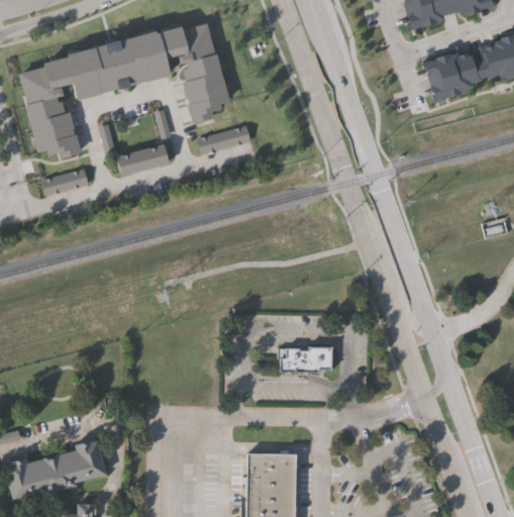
[(490,0),(491,3),(492,3),(493,7),(493,9),(489,11),(488,8),(482,9),(483,12),(468,16),(468,14),(460,15),(460,14),(457,14),(456,12),(443,16),(441,16),(442,20),(435,22),(435,24),(425,27),(425,28),(421,29),(421,26),(419,26),(420,27),(417,28),(416,27),(415,27),(416,30),(410,31),(409,25),(411,25),(404,0),(490,0)]
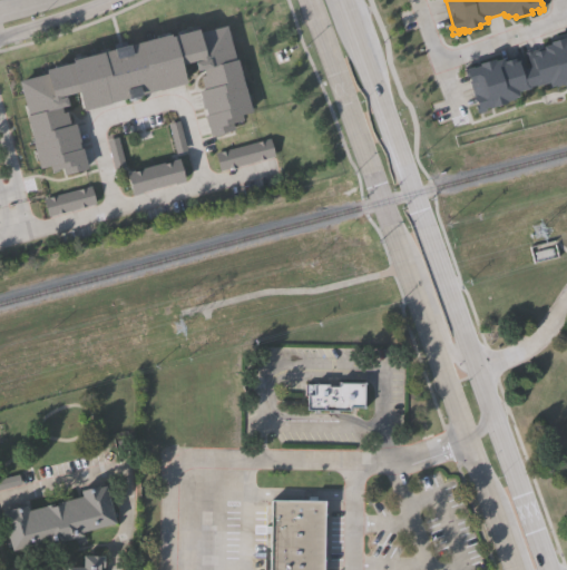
[(230,25),(238,59),(240,59),(254,112),(244,115),(245,120),(234,124),(236,130),(212,137),(206,116),(208,115),(202,91),(206,90),(203,76),(206,75),(205,70),(198,71),(196,62),(199,61),(199,60),(182,66),(186,84),(84,111),(78,92),(58,98),(58,99),(65,98),(67,107),(62,108),(64,112),(68,111),(71,125),(77,124),(89,169),(66,175),(65,169),(52,173),(51,166),(41,168),(28,116),(30,115),(20,80),(46,74),(45,70),(72,64),(71,61),(172,35),(172,37),(199,29),(201,32),(230,25)]
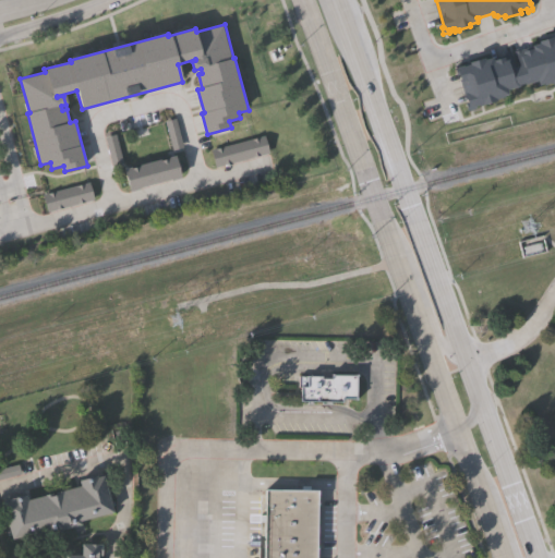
[(554,83),(554,82),(546,84),(546,83),(542,84),(541,80),(528,84),(528,82),(519,85),(519,86),(507,91),(508,94),(504,95),(504,98),(485,104),(486,107),(482,108),(481,105),(475,107),(475,109),(470,111),(470,109),(469,105),(470,104),(470,102),(461,74),(459,75),(457,69),(462,67),(463,70),(470,68),(469,65),(472,64),(473,64),(484,61),(485,63),(493,61),(493,62),(494,62),(507,58),(506,56),(510,55),(514,68),(521,65),(518,52),(521,51),(521,53),(537,49),(535,48),(543,46),(542,44),(554,40),(554,39),(554,83)]
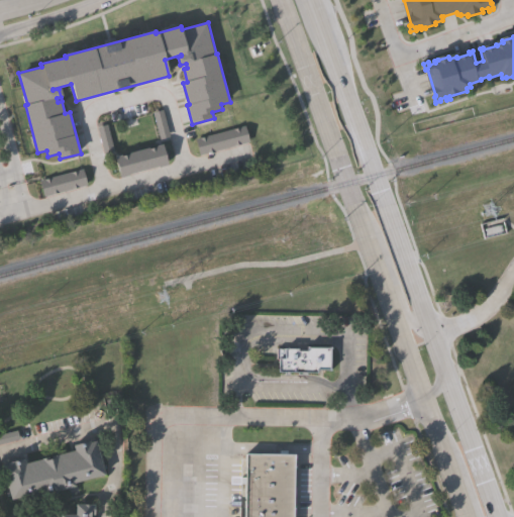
[(196,140),(246,126),(251,141),(201,156),(196,140)]
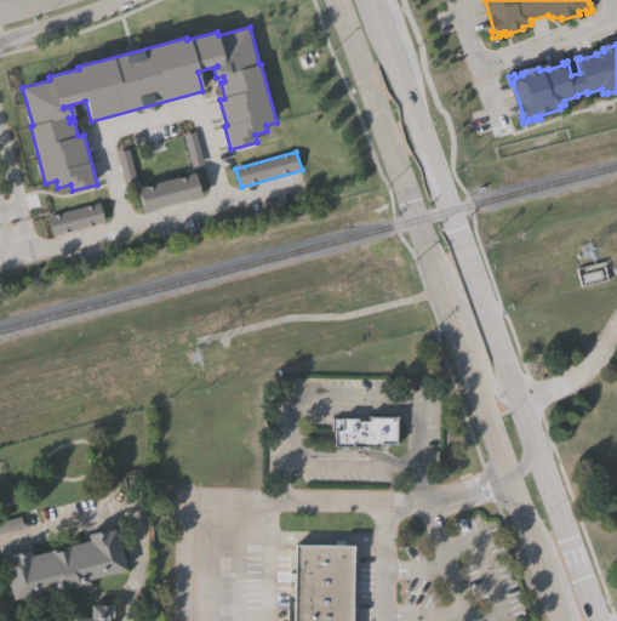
[(138,189),(196,174),(203,195),(144,211),(138,189)]
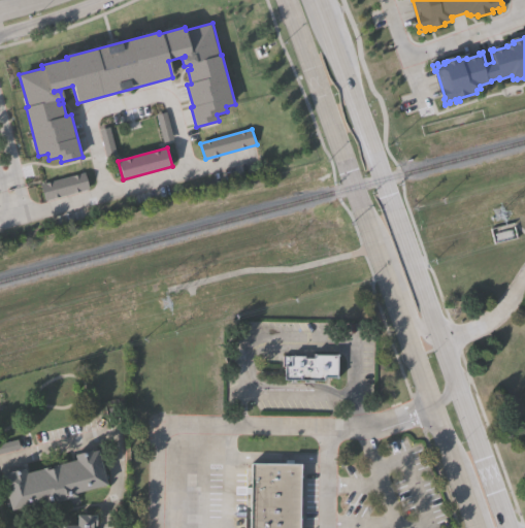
[(86,173),(91,190),(47,202),(42,186),(86,173)]
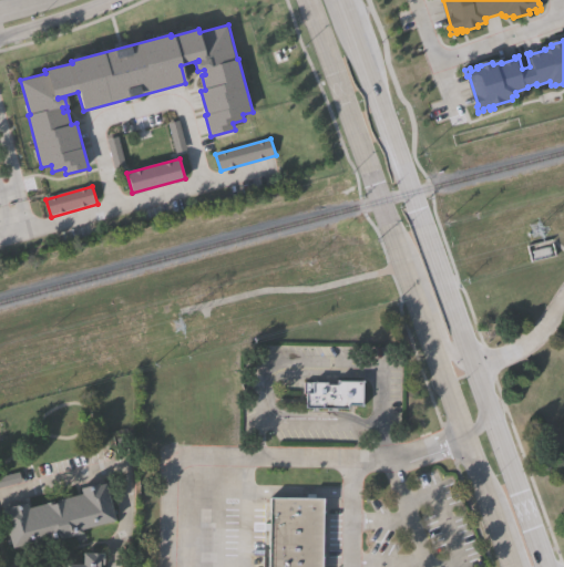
[(532,247),(535,263),(559,256),(554,241),(532,247)]
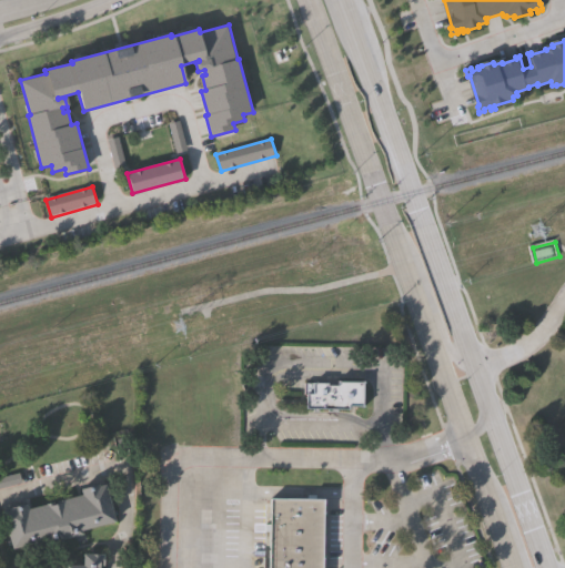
[(309,406),(309,393),(308,393),(308,382),(315,382),(315,381),(330,382),(330,383),(340,383),(340,379),(366,379),(365,404),(352,404),(352,407),(309,406)]
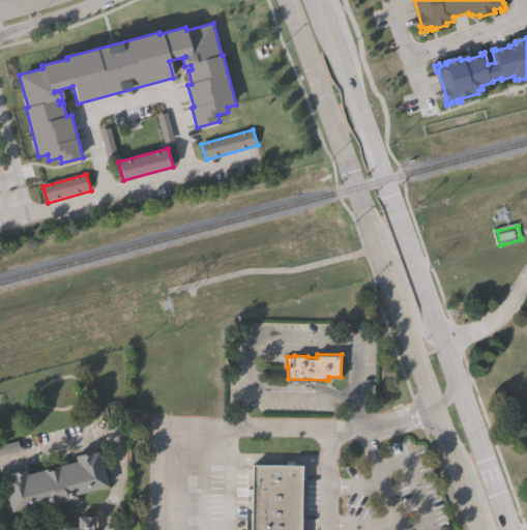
[(0,444),(22,440),(24,449),(0,454),(0,444)]
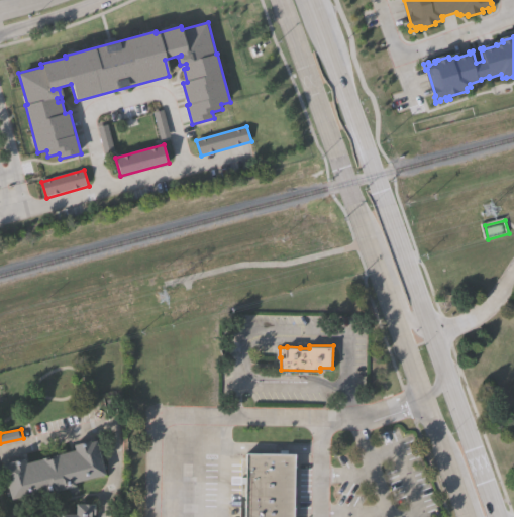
[(4,462),(10,461),(10,458),(26,454),(27,459),(77,446),(75,441),(92,437),(92,439),(98,437),(107,471),(76,480),(77,483),(44,492),(43,488),(12,496),(4,462)]
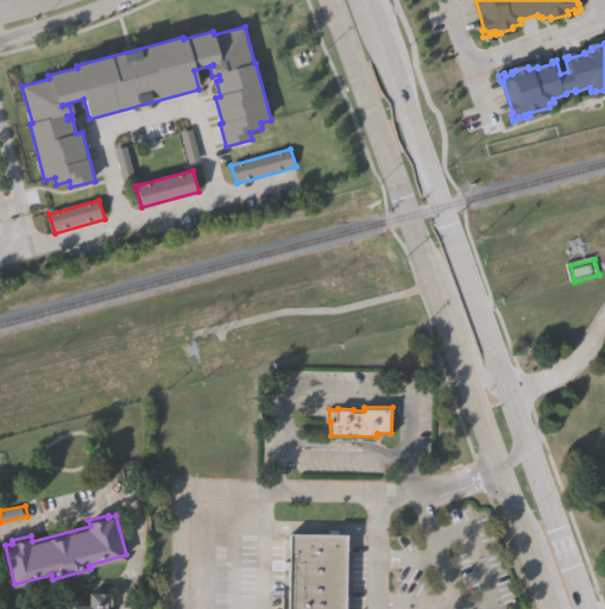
[(347,608),(290,608),(292,533),(348,533),(347,608)]
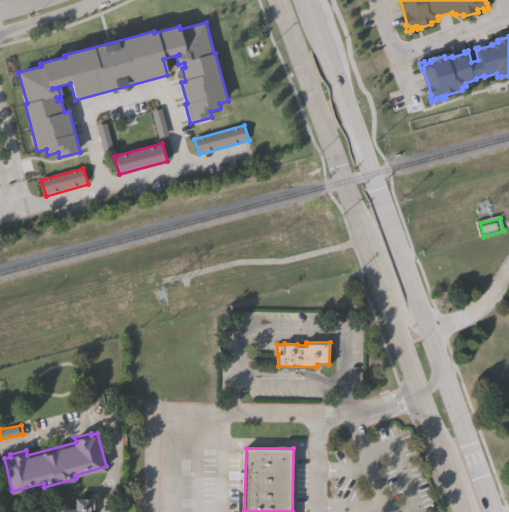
[(59,511),(62,511),(62,507),(76,507),(77,497),(96,497),(96,511),(59,511)]
